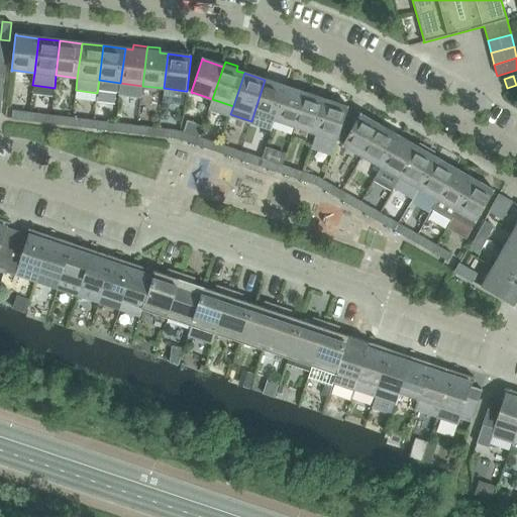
[(251,121),(272,128),(286,87),(265,80),(251,121)]
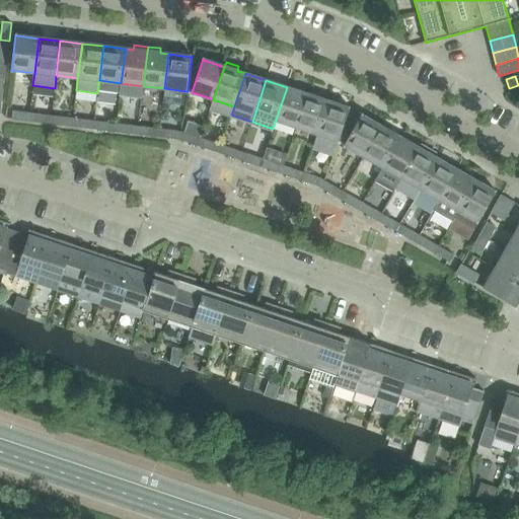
[(273,129),(293,136),(307,94),(287,87),(273,129)]
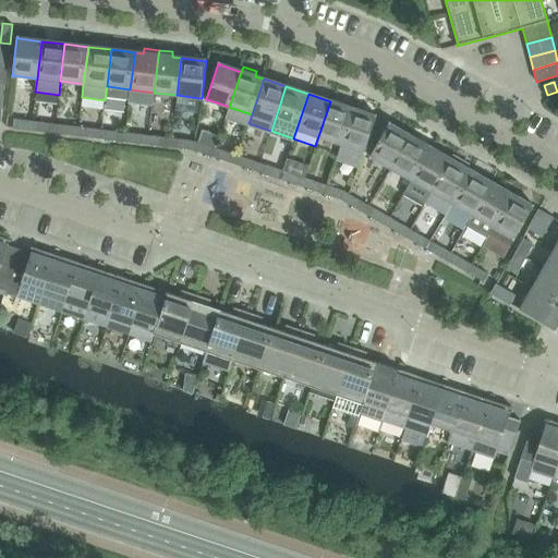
[(318,136),(341,144),(353,109),(330,101),(318,136)]
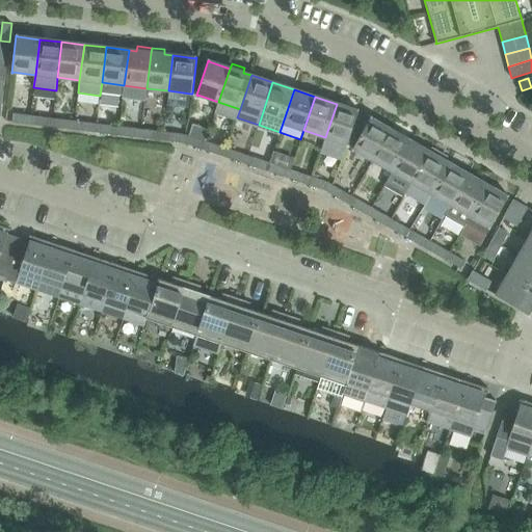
[(325,137),(346,144),(346,145),(347,145),(358,111),(357,110),(357,111),(337,104),(325,137)]
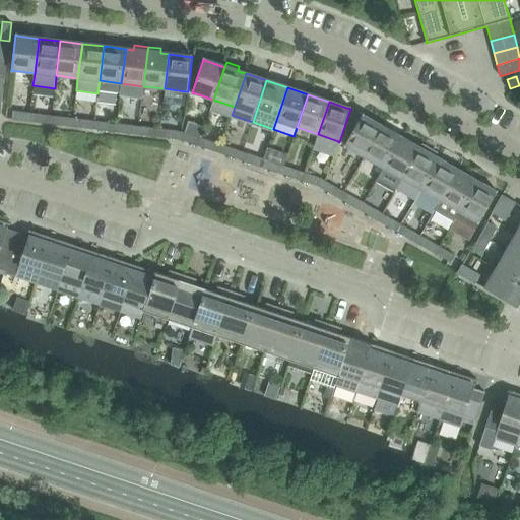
[(11,120),(28,122),(29,113),(12,111),(11,120)]
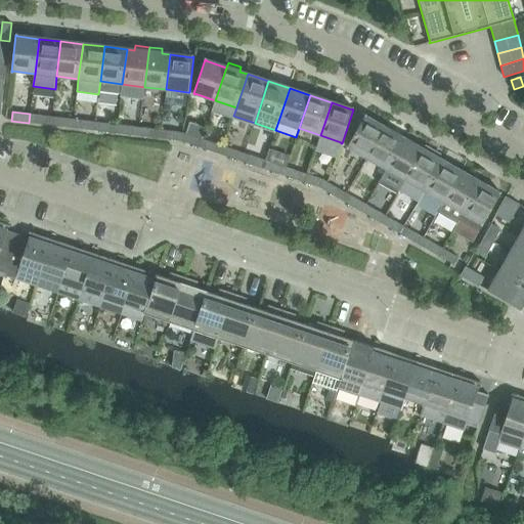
[(29,123),(46,125),(47,116),(30,114),(29,123)]
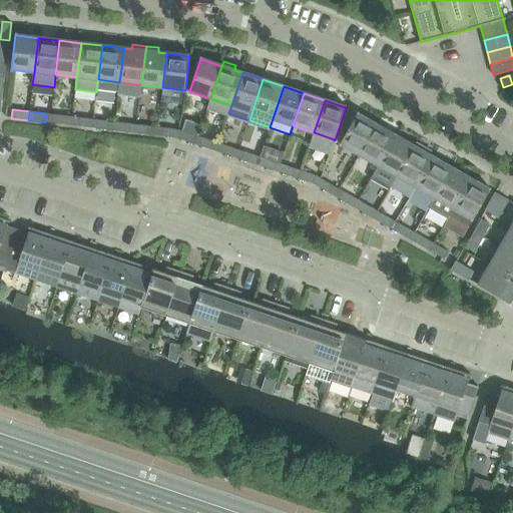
[(341,144),(360,154),(377,124),(358,114),(359,113),(358,112),(340,144),(341,144)]
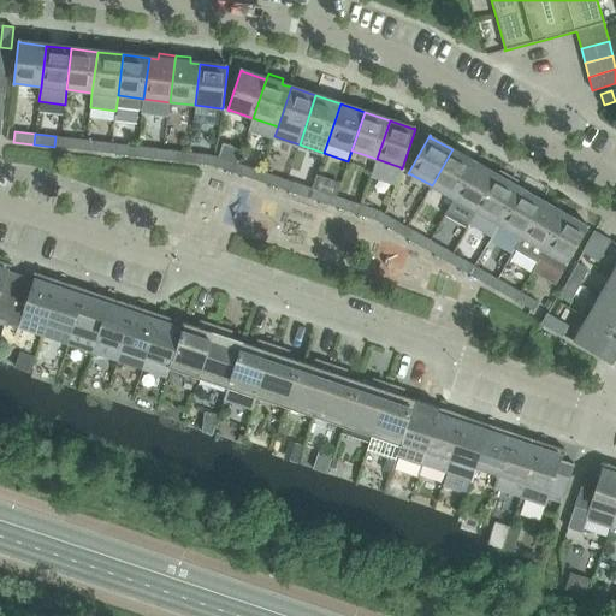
[(65,148),(86,150),(87,140),(66,137),(65,148)]
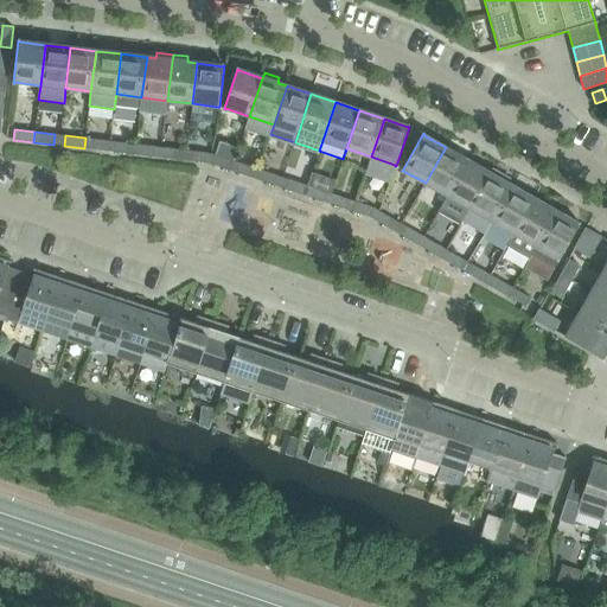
[(85,138),(84,148),(103,151),(104,140),(85,138)]
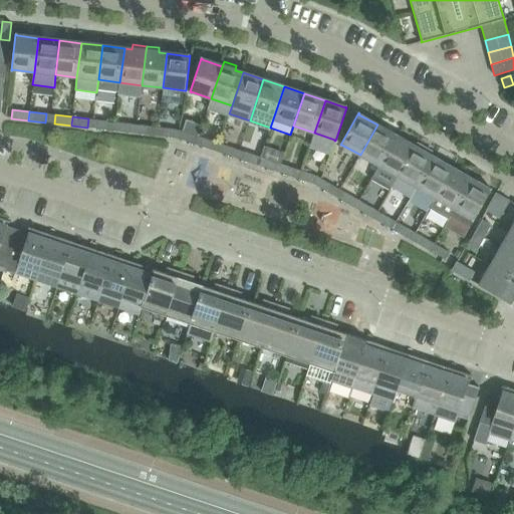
[(97,129),(114,131),(115,122),(98,120),(97,129)]
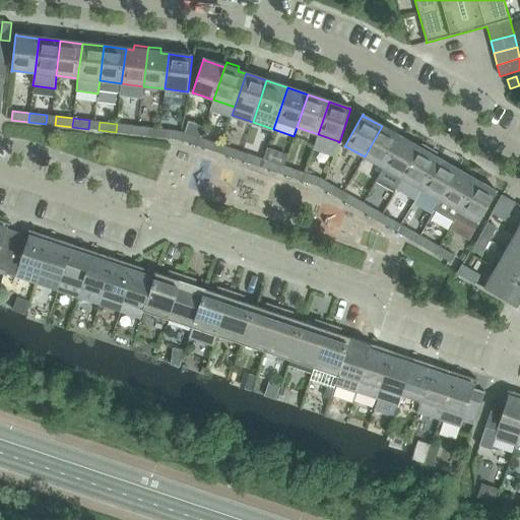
[(117,124),(116,132),(132,134),(133,126),(117,124)]
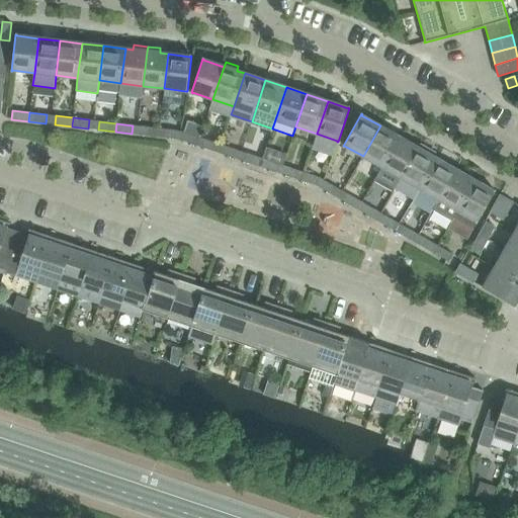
[(400,137),(380,125),(363,156),(381,167),(400,137)]
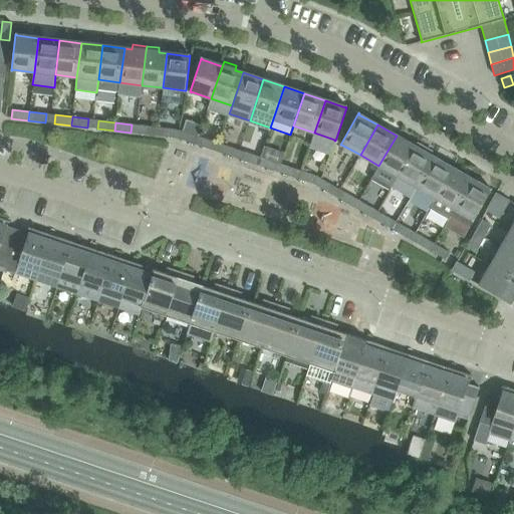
[(141,134),(157,136),(158,127),(142,125),(141,134)]
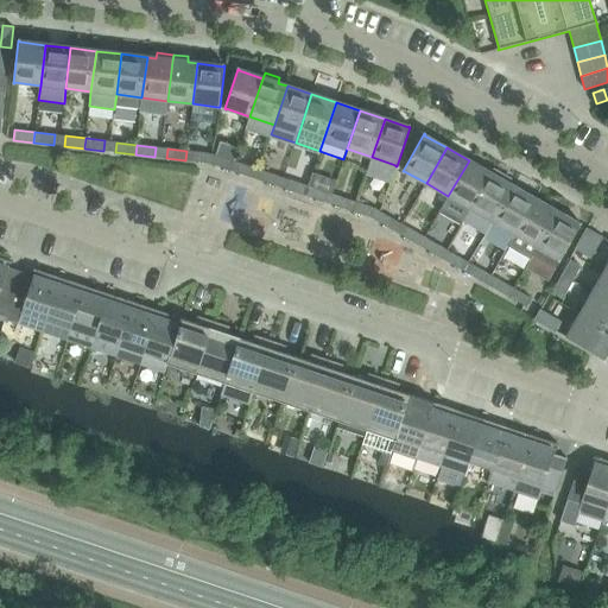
[(185,160),(206,163),(207,153),(187,151),(185,160)]
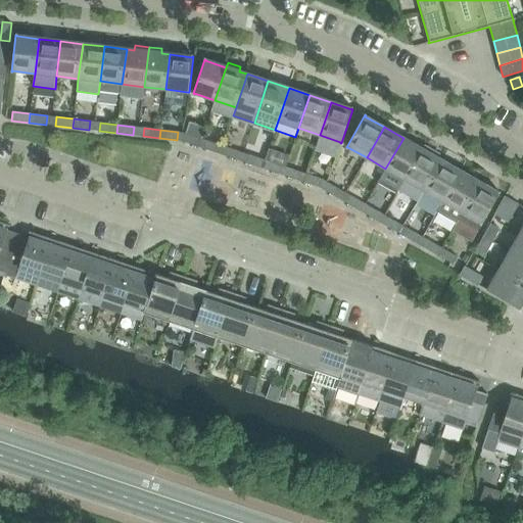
[(183,142),(199,147),(202,139),(186,134),(183,142)]
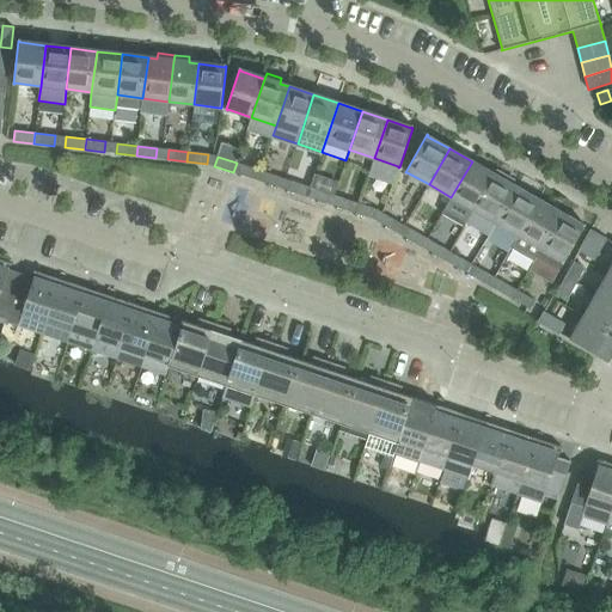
[(451,197),(473,210),(494,175),(472,161),(451,197)]
